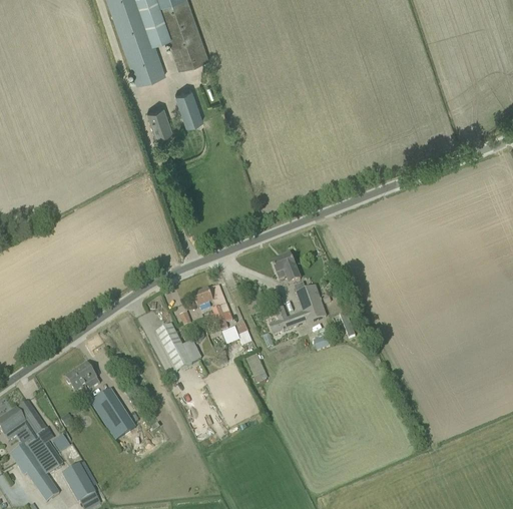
[(207,57),(186,0),(107,0),(136,82),(164,72),(153,40),(168,35),(179,67),(207,57)]
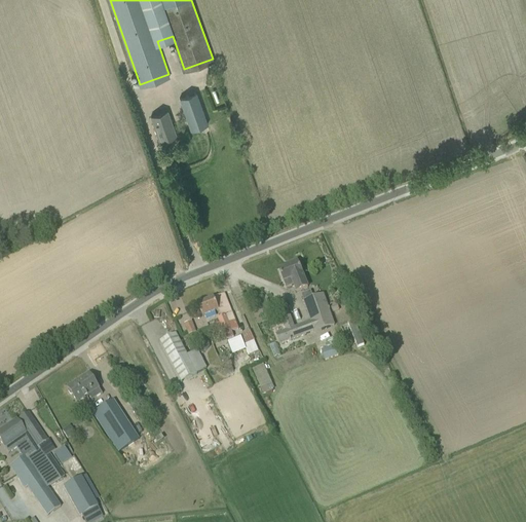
[(179,95),(190,126),(208,120),(196,88),(179,95)]
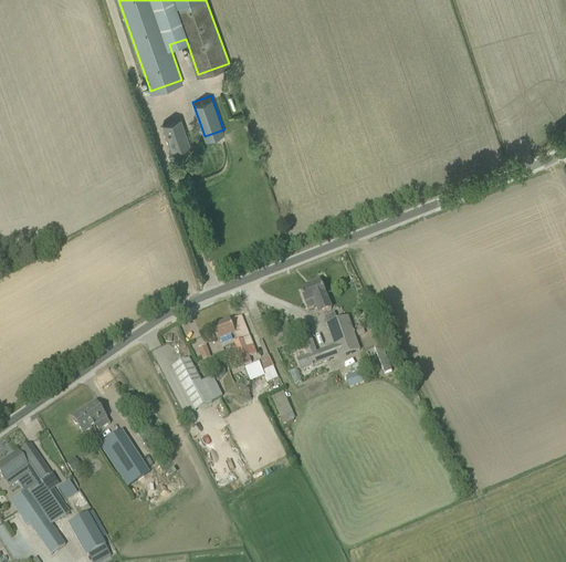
[(185,132),(180,115),(161,122),(171,148),(189,142),(185,132)]
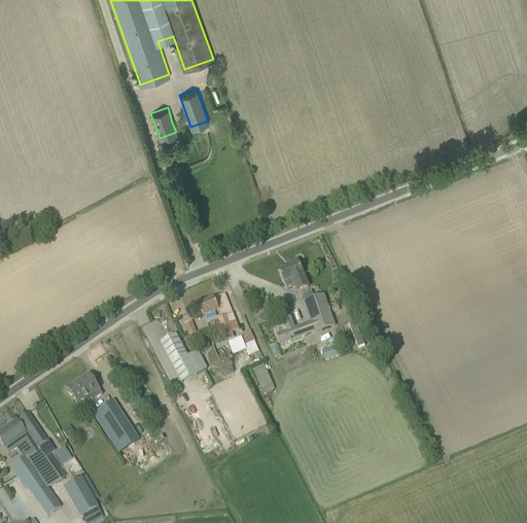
[(290,263),(279,268),(286,285),(294,283),(296,289),(308,285),(303,272),(297,258),(290,262),(290,263)]
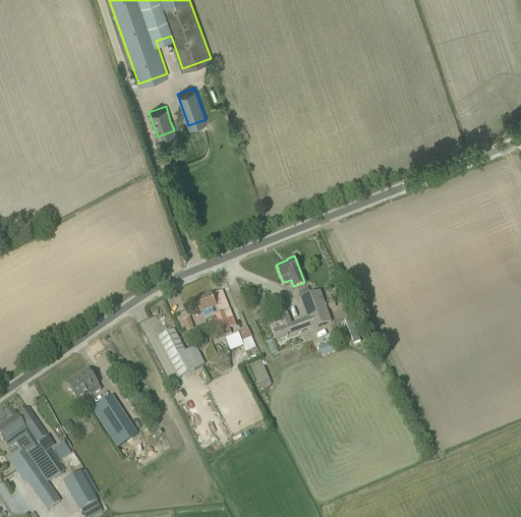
[(307,316),(294,321),(297,330),(311,325),(311,327),(331,320),(326,305),(327,304),(327,303),(326,304),(320,289),(308,292),(306,286),(299,288),(301,295),(300,295),(307,316)]
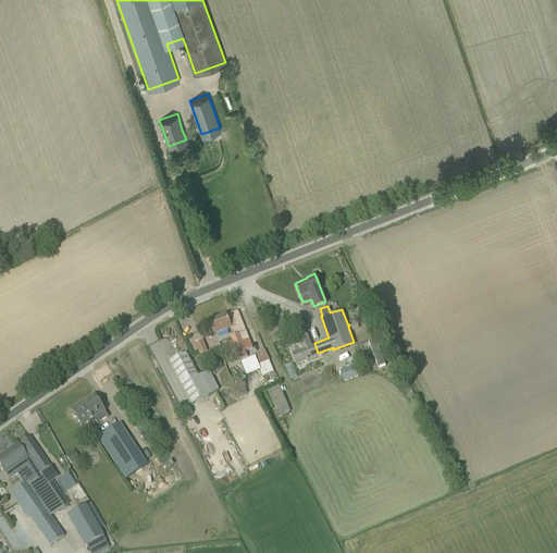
[(237,349),(239,356),(247,353),(243,341),(249,339),(237,307),(209,318),(214,332),(231,326),(234,333),(231,334),(233,339),(226,341),(231,352),(237,349)]
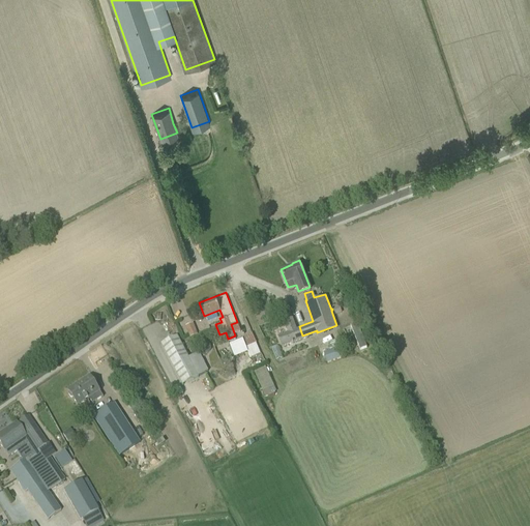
[(302,335),(299,326),(296,327),(289,305),(281,309),(288,329),(278,333),(282,343),(292,340),(292,341),(293,340),(302,335)]
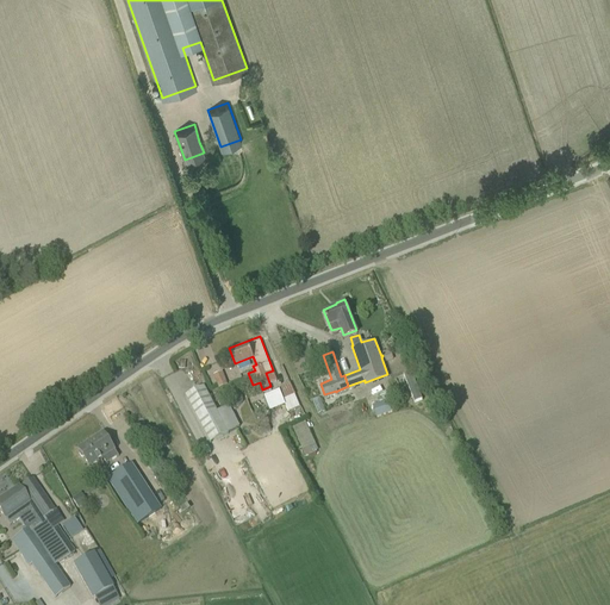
[(223,367),(213,372),(219,384),(228,380),(223,367)]
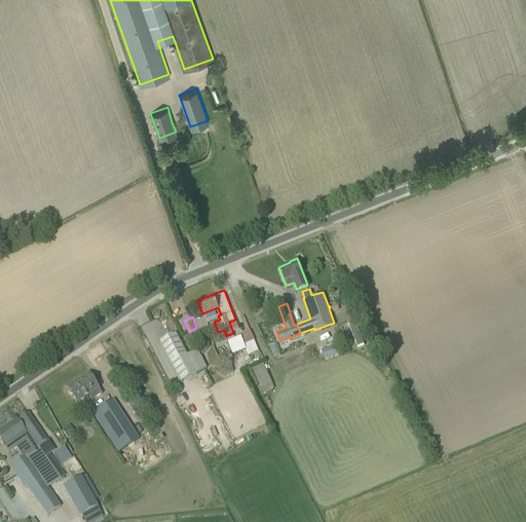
[(357,344),(365,341),(355,317),(347,319),(357,344)]
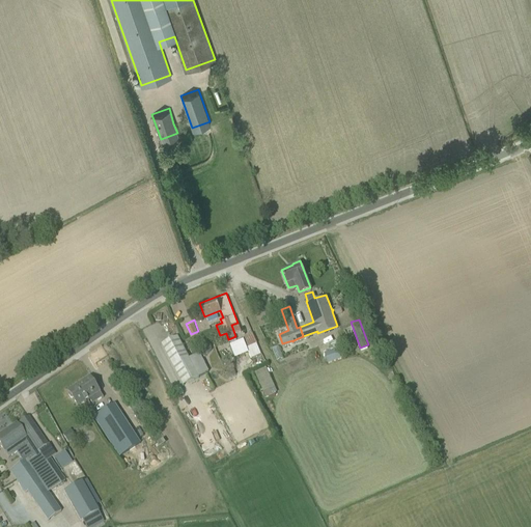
[(244,337),(229,343),(233,352),(247,345),(251,355),(261,351),(252,330),(242,335),(244,337)]
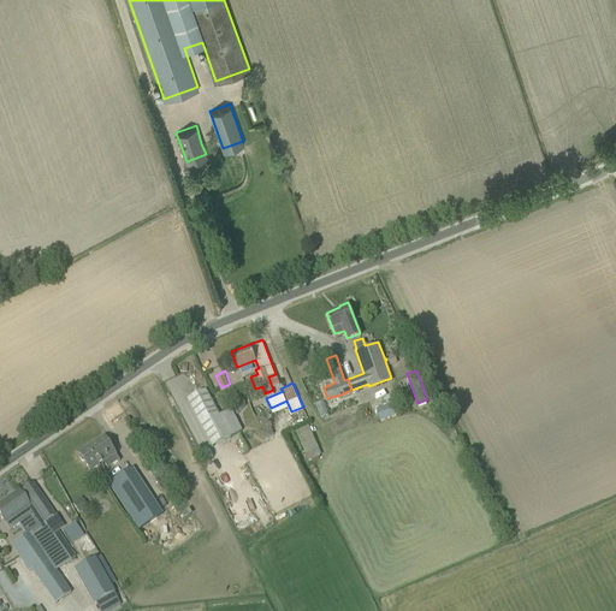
[(230,434),(230,433),(242,427),(230,405),(219,411),(206,386),(187,396),(212,444),(230,434)]
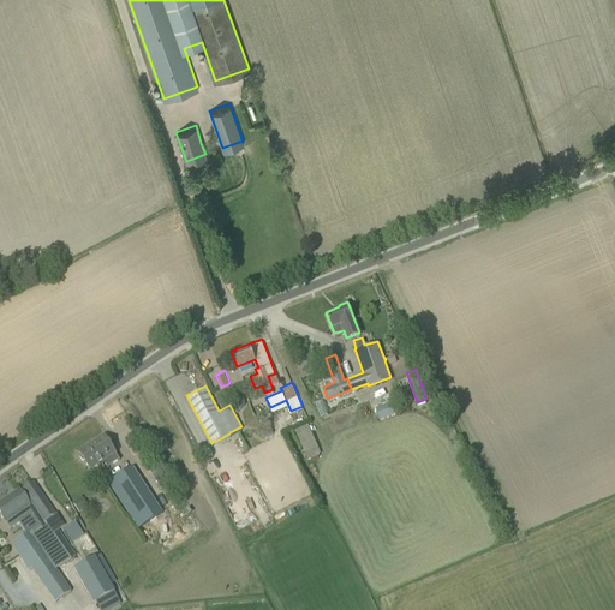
[(243,398),(239,394),(234,394),(232,398),(232,402),(236,406),(240,406),(244,402),(243,398)]
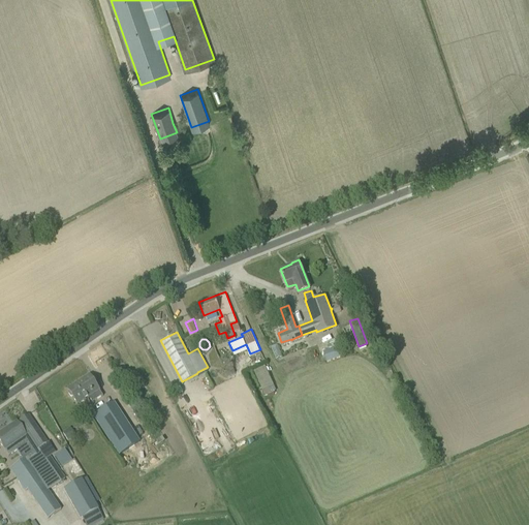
[(336,344),(322,349),(327,360),(340,354),(336,344)]
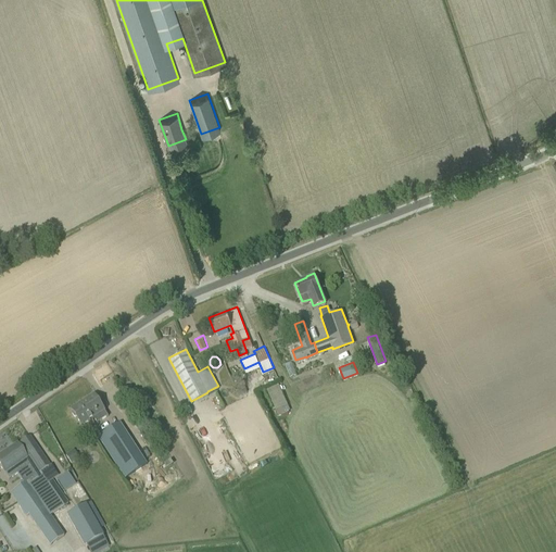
[(232,380),(235,387),(245,383),(242,376),(232,380)]
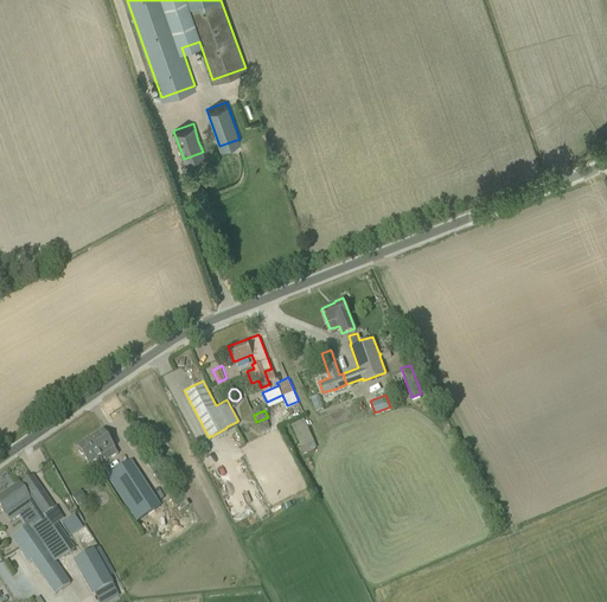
[(301,449),(317,444),(306,416),(292,421),(301,449)]
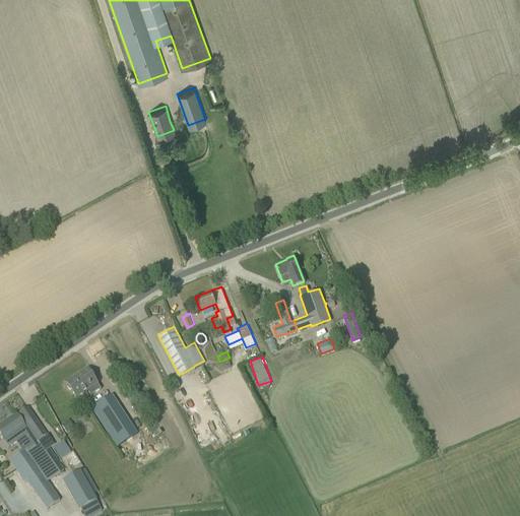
[(101,386),(98,380),(88,366),(66,379),(68,382),(67,383),(67,384),(69,388),(71,388),(72,387),(76,394),(87,387),(90,392),(101,386)]
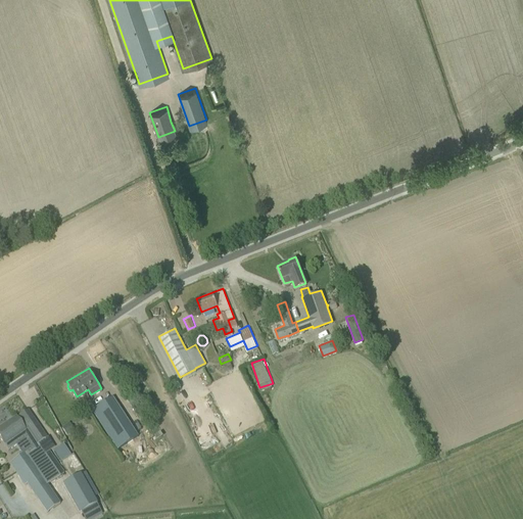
[(113,394),(92,408),(110,436),(117,446),(138,433),(132,423),(113,394)]
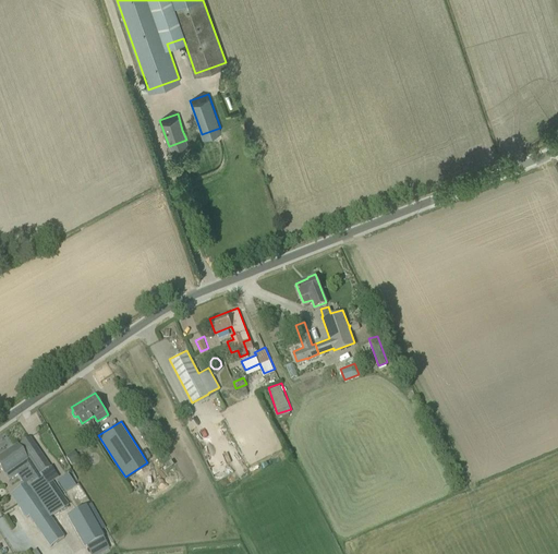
[(58,474),(50,464),(49,464),(29,435),(19,442),(27,455),(38,471),(40,474),(43,473),(63,504),(68,501),(52,478),(58,474)]
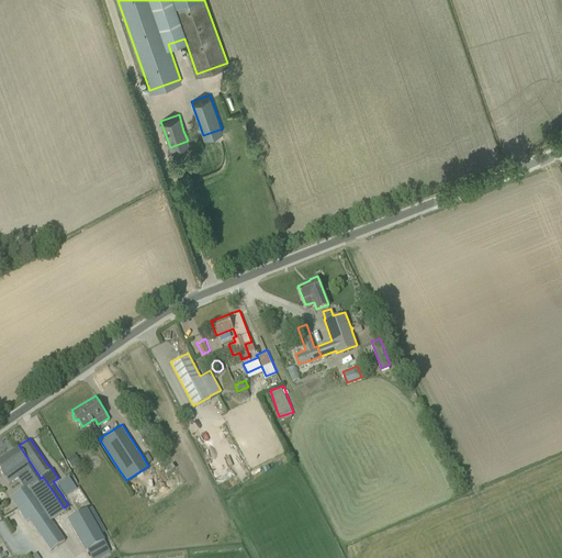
[(38,475),(27,458),(26,459),(17,445),(0,456),(0,469),(8,481),(22,472),(24,470),(33,483),(41,478),(38,475)]
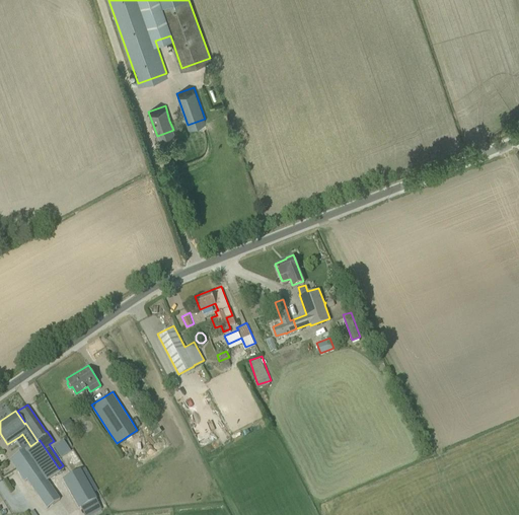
[(68,417),(61,422),(66,429),(73,424),(68,417)]
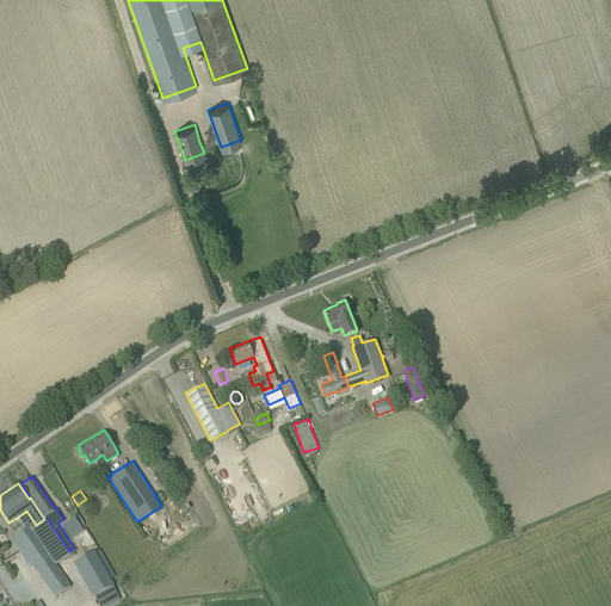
[(69,535),(84,529),(76,514),(63,521),(69,535)]
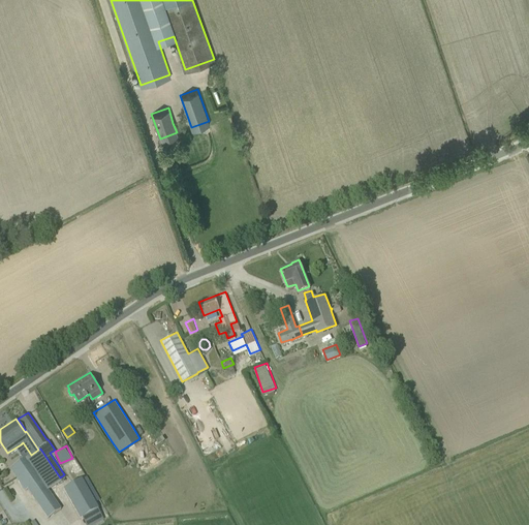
[(60,477),(40,449),(38,450),(31,455),(29,457),(27,454),(9,465),(25,488),(27,486),(48,516),(60,506),(47,487),(60,477)]
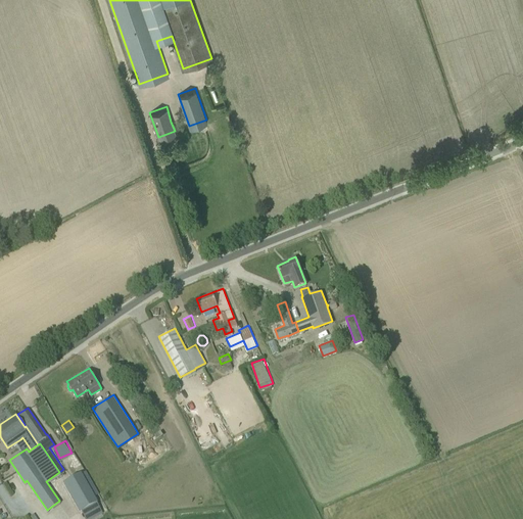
[(62,481),(79,510),(96,501),(80,471),(62,481)]
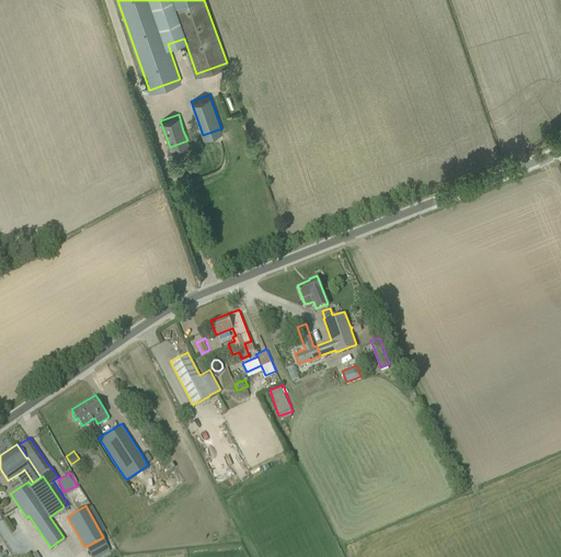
All buildings are outlined.
